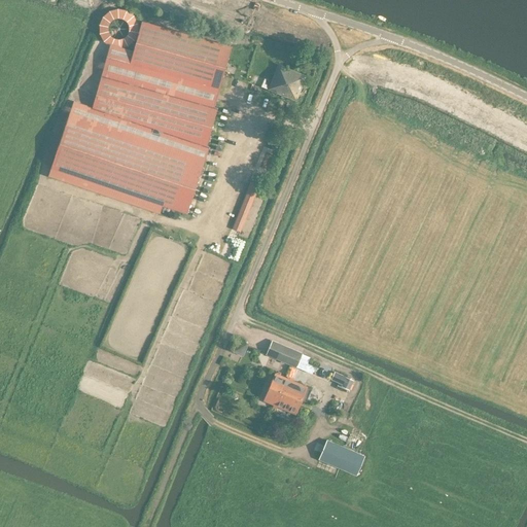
[(138,26),(137,23),(136,19),(134,14),(132,11),(130,10),(126,7),(123,6),(117,6),(113,6),(109,7),(105,10),(103,11),(101,14),(99,19),(98,23),(98,26),(98,31),(100,34),(102,38),(104,41),(107,43),(111,44),(114,45),(118,46),(121,45),(126,44),(130,41),(132,39),(135,36),(136,33),(137,30),(138,26)]
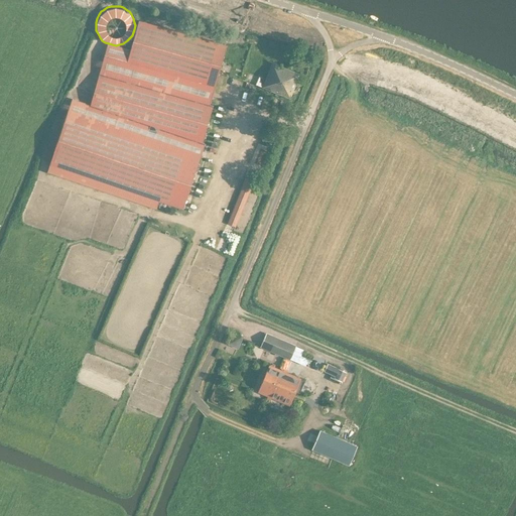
[(130,51),(107,45),(91,106),(170,132),(203,143),(227,45),(139,21),(130,51)]
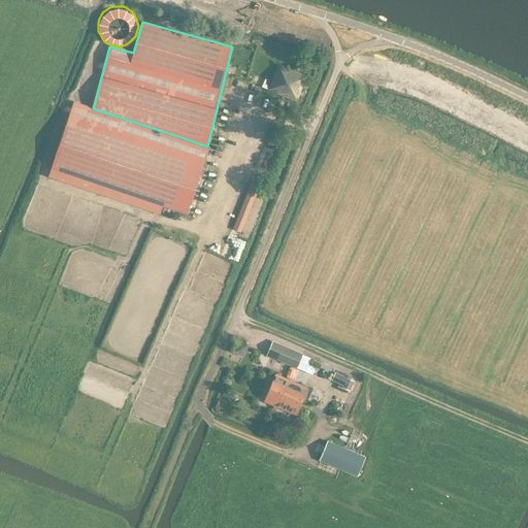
[(265,78),(262,87),(297,101),(307,76),(278,65),(271,81),(265,78)]
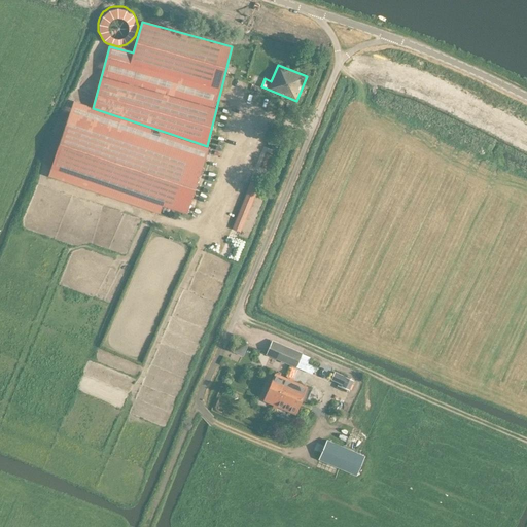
[(207,146),(174,135),(93,108),(74,101),(50,168),(187,214),(210,147),(207,146)]
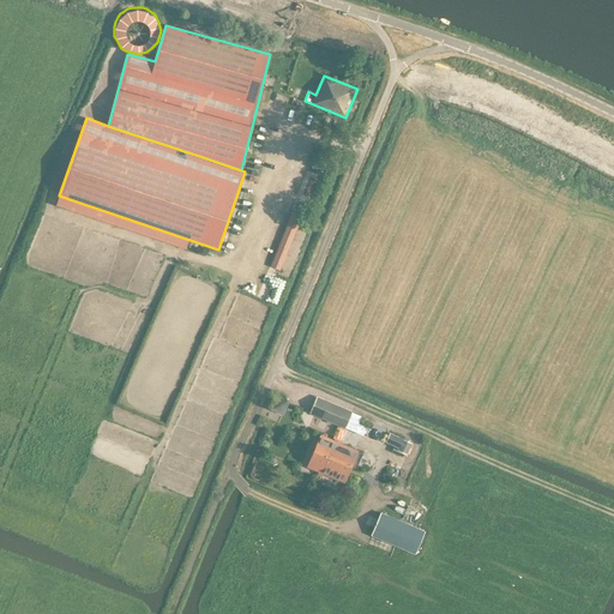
[(295,214),(274,268),(280,270),(301,217),(295,214)]
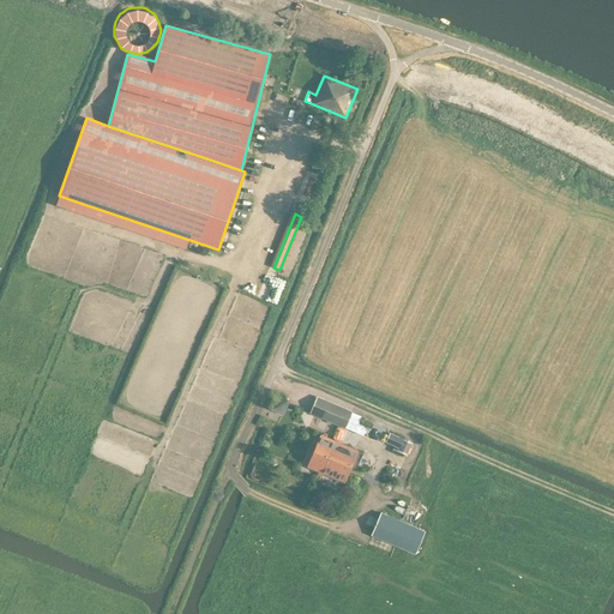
[(309,413),(344,428),(348,419),(351,421),(355,421),(356,419),(357,416),(355,414),(350,413),(351,411),(317,397),(309,413)]
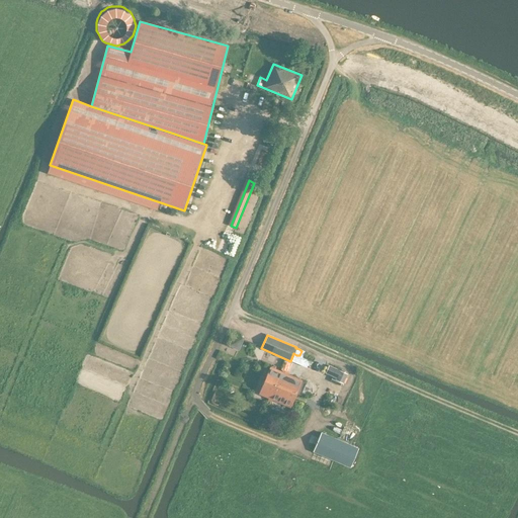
[(231,346),(241,349),(244,339),(234,337),(231,346)]
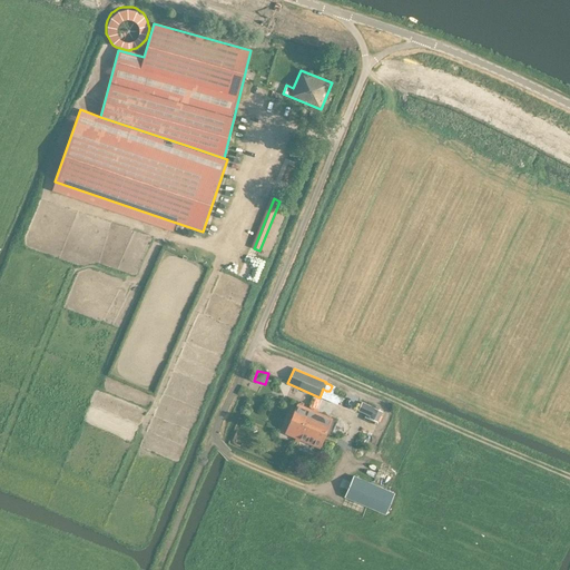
[(297,403),(285,433),(295,438),(294,440),(297,441),(298,440),(318,448),(332,419),(297,403)]
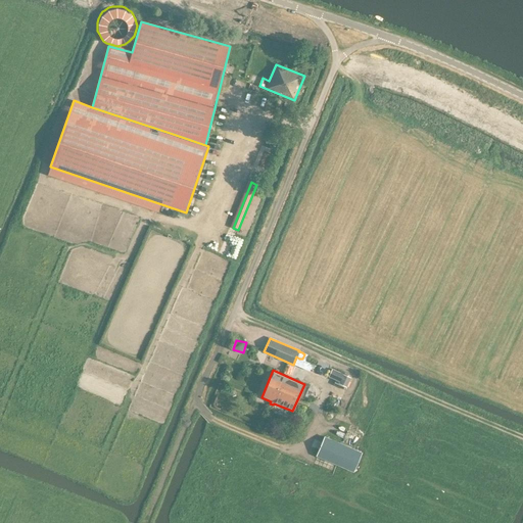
[(343,374),(332,370),(329,377),(335,380),(339,381),(343,374)]
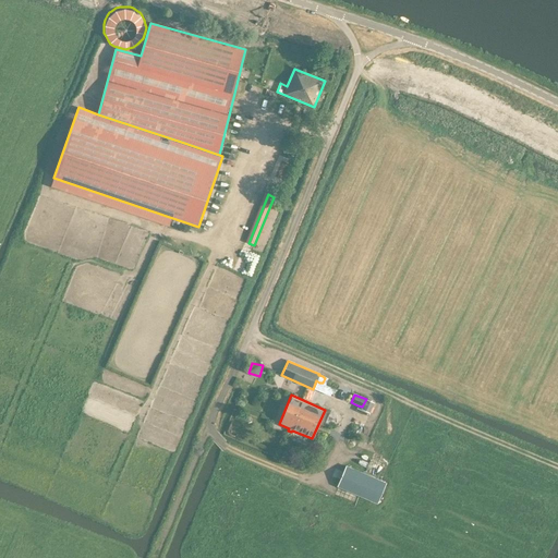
[(346,466),(337,486),(351,492),(360,496),(377,504),(386,483),(380,481),(378,481),(346,466)]
